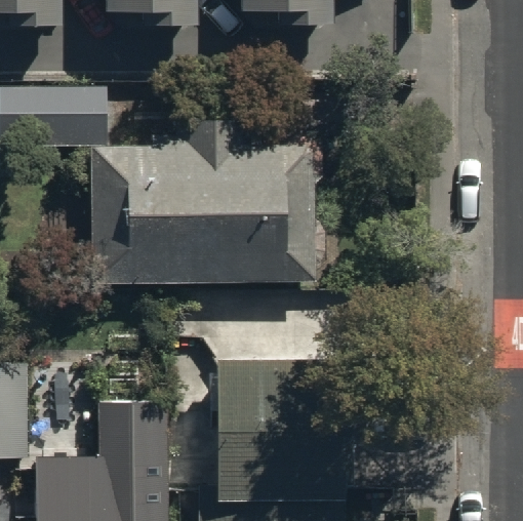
[(0,0),(0,12),(6,12),(6,27),(62,27),(61,0),(103,0),(103,11),(147,11),(147,27),(197,26),(196,0),(237,0),(238,10),(278,9),(279,27),(332,27),(331,0),(0,0)]
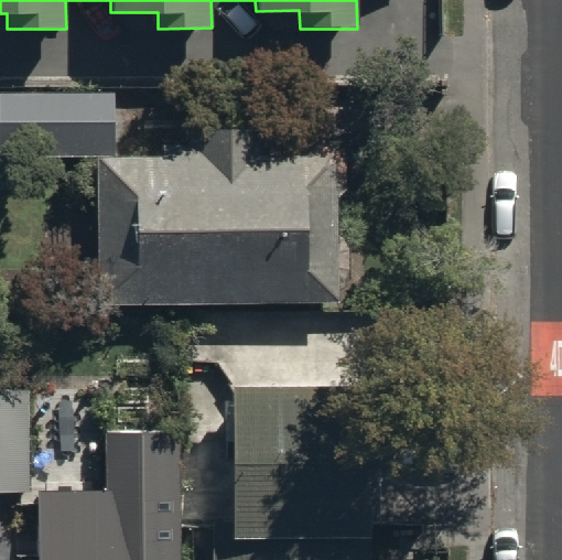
[(111,88),(0,90),(0,149),(112,146),(111,88)]
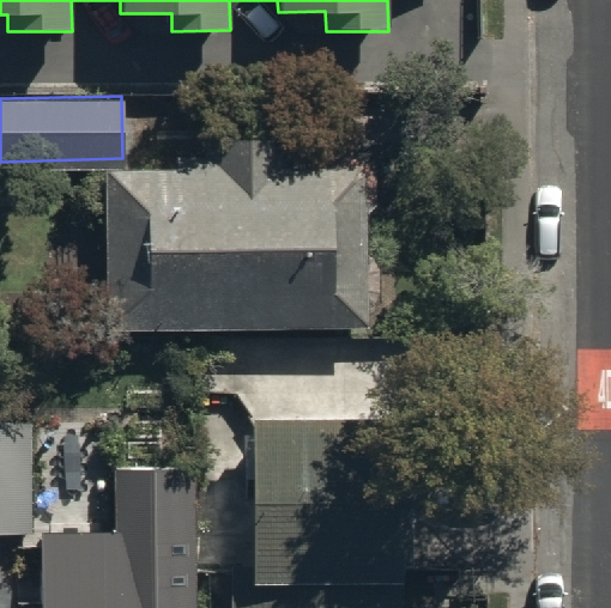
[(224,169),(106,170),(107,334),(368,332),(366,169),(291,170),(291,141),(223,143),(224,169)]
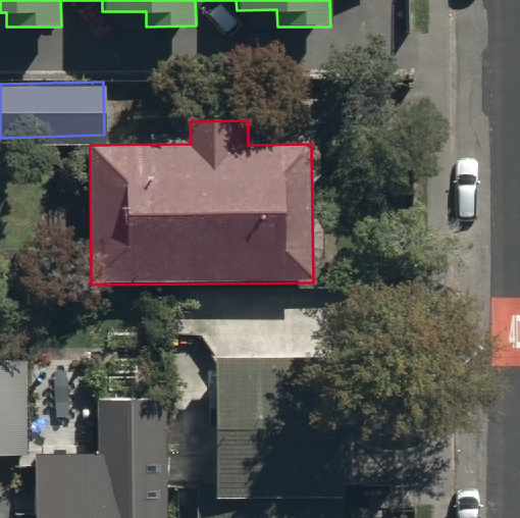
[(0,351),(0,456),(29,456),(29,352),(0,351)]
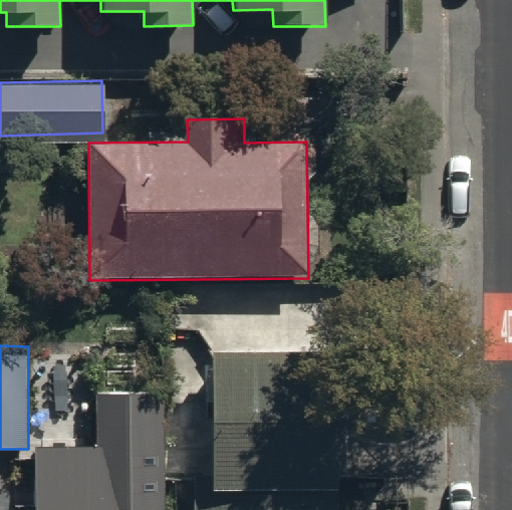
[(335,509),(336,350),(209,350),(209,478),(193,478),(193,509),(335,509)]
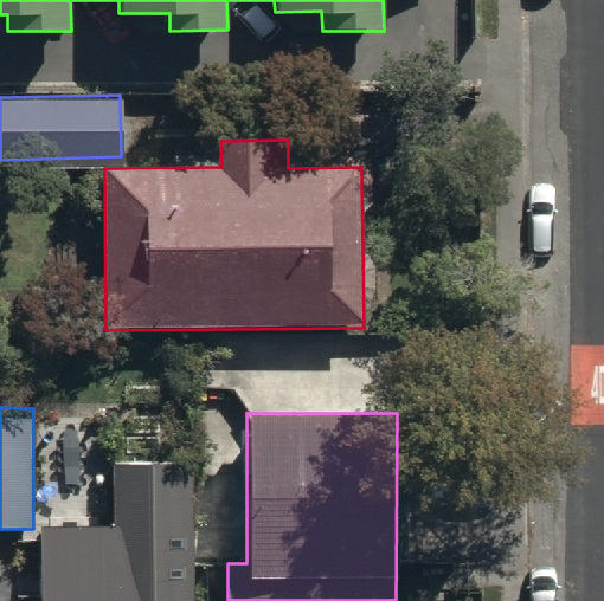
[(114,528),(42,527),(40,600),(193,600),(194,465),(115,464),(114,528)]
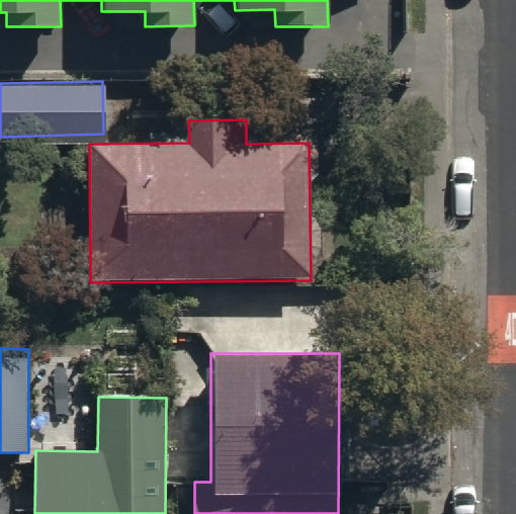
All buildings are outlined.
